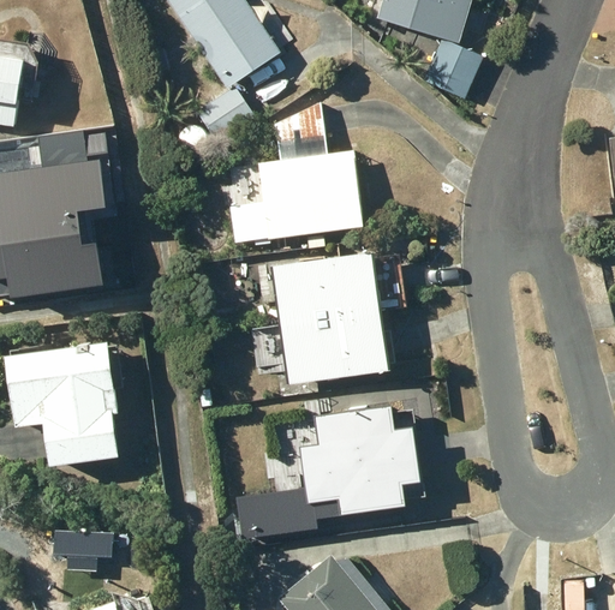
[(166,0),(226,89),(279,53),(243,0),(166,0)]
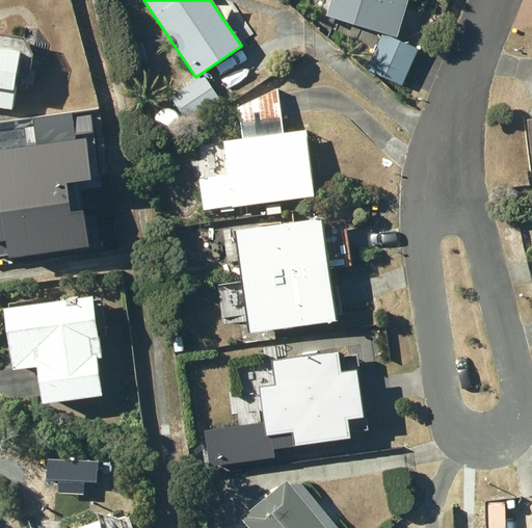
[(331,0),(327,16),(398,35),(407,0),(331,0)]
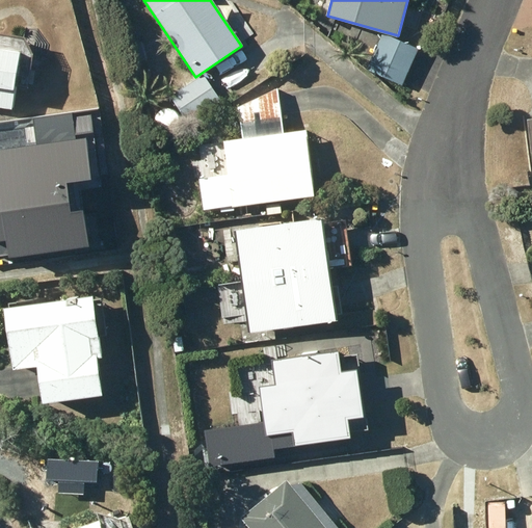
[(0,107),(12,109),(18,84),(33,87),(36,73),(29,71),(32,53),(23,38),(0,34),(0,107)]
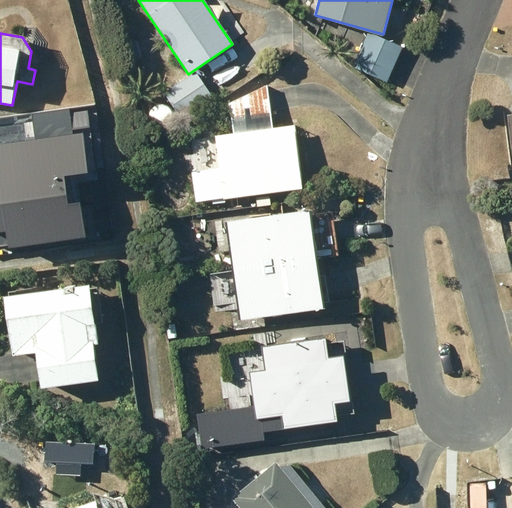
[(367,35),(353,68),(388,82),(401,49),(367,35)]
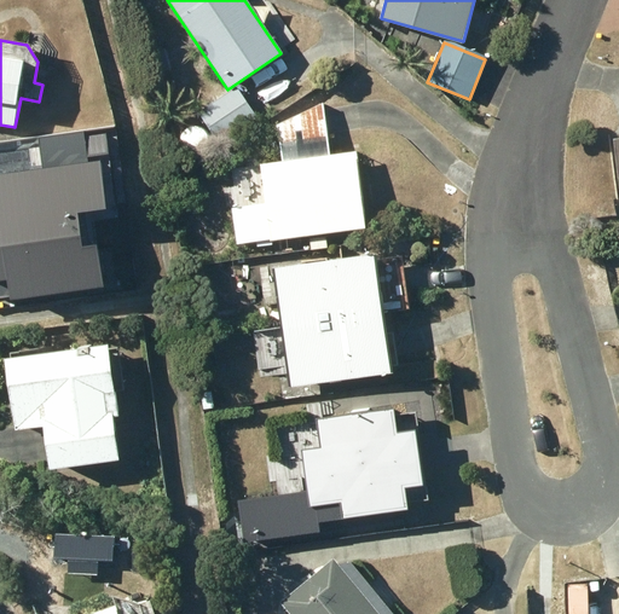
[(237,87),(200,114),(220,144),(258,117),(237,87)]
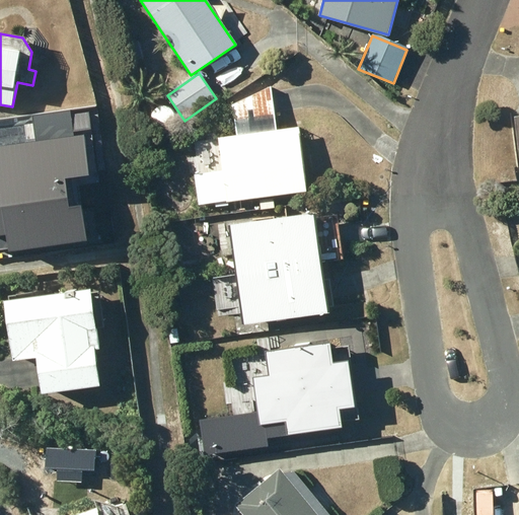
[(218,138),(222,173),(194,176),(198,204),(306,191),(299,128),(276,131),(270,87),(232,104),(236,135),(218,138)]
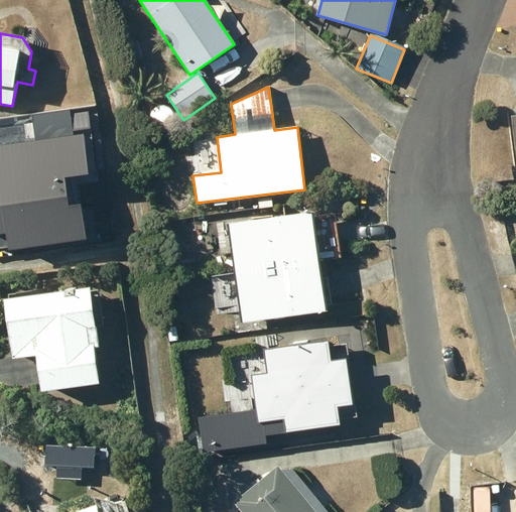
[(86,116),(69,118),(71,134),(88,132),(86,116)]
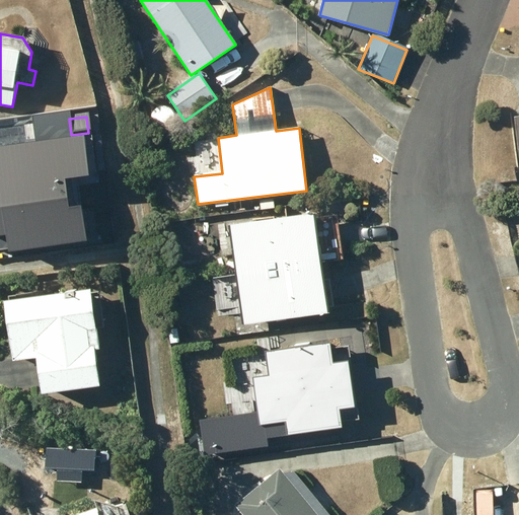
[(78,139),(0,149),(0,203),(16,201),(22,239),(77,231),(72,193),(86,191),(78,139)]
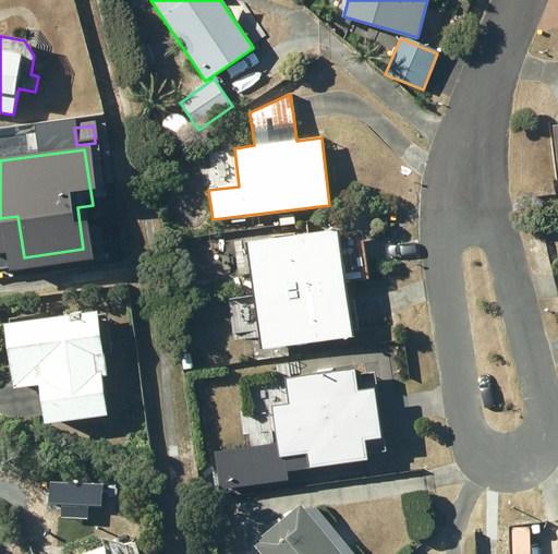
[(292,215),(279,217),(280,227),(294,225),(292,215)]
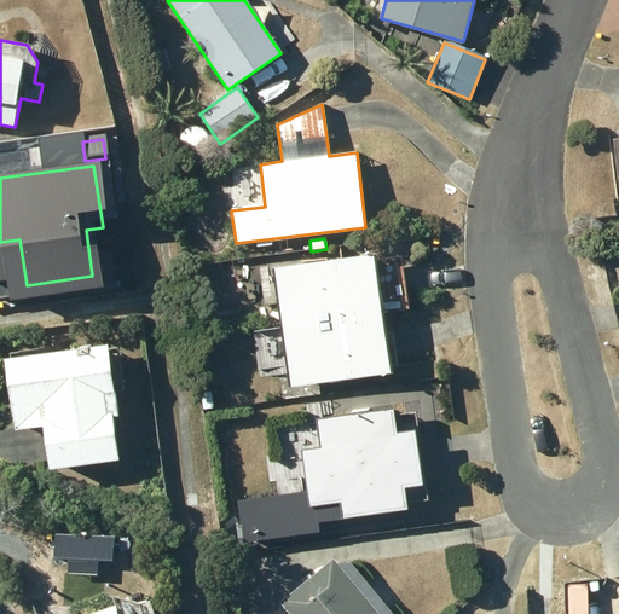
[(273,267),(289,386),(392,372),(376,254),(273,267)]
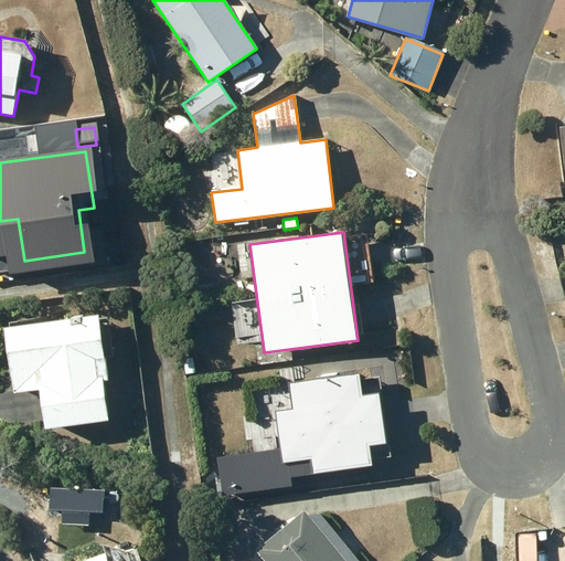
[(94,367),(87,317),(0,328),(0,378),(3,397),(29,394),(34,433),(98,424),(93,383),(102,382),(100,367),(94,367)]
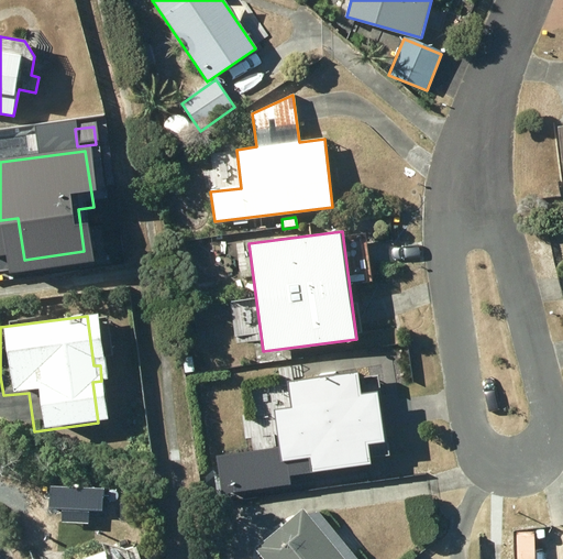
[(371,388),(301,399),(312,477),(382,466),(371,388)]
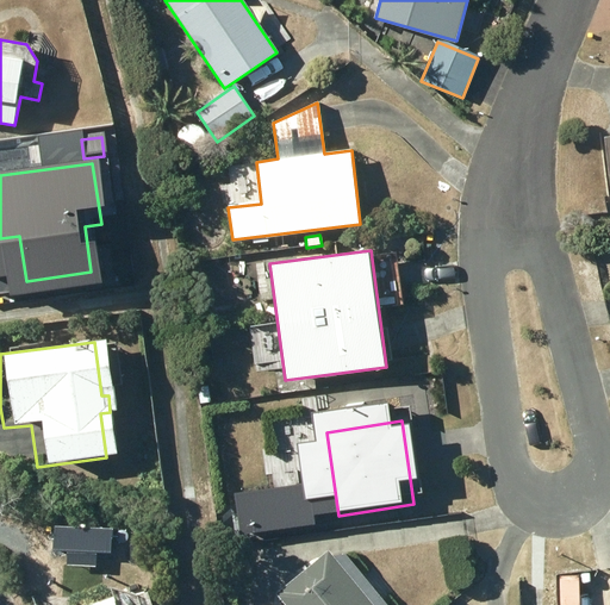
[(248,480),(253,524),(292,519),(287,475),(248,480)]
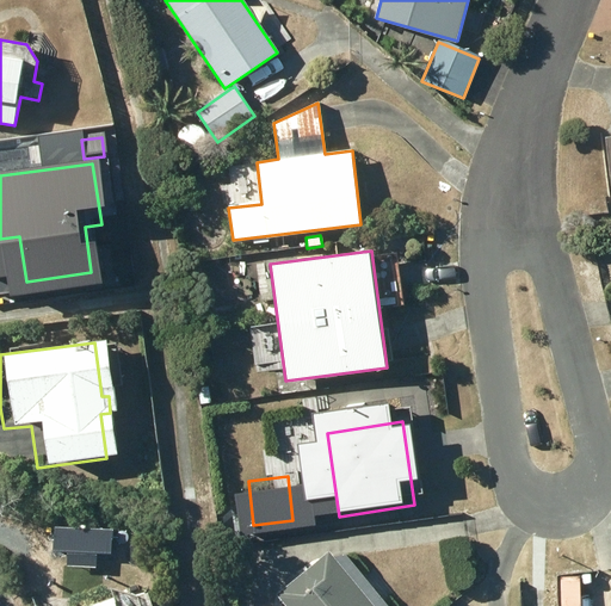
[(276,595),(284,605),(374,605),(328,552),(276,595)]
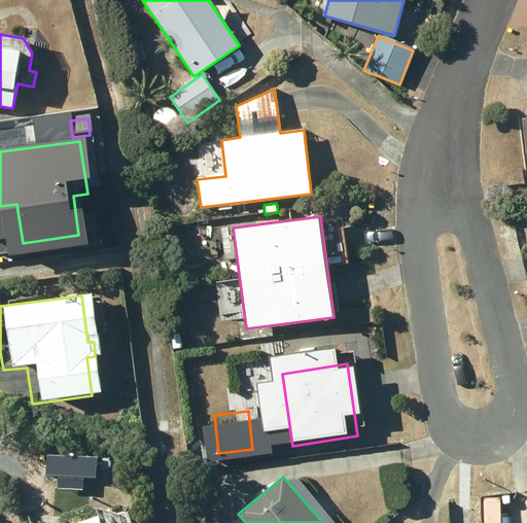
[(100,508),(95,510),(97,517),(79,522),(129,522),(126,512),(118,514),(100,508)]
